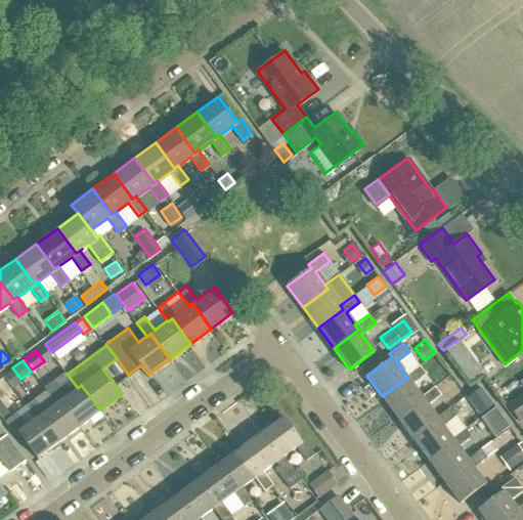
[(419,364),(405,374),(404,375),(407,378),(382,396),(397,418),(423,399),(420,395),(421,394),(412,383),(426,373),(419,364)]
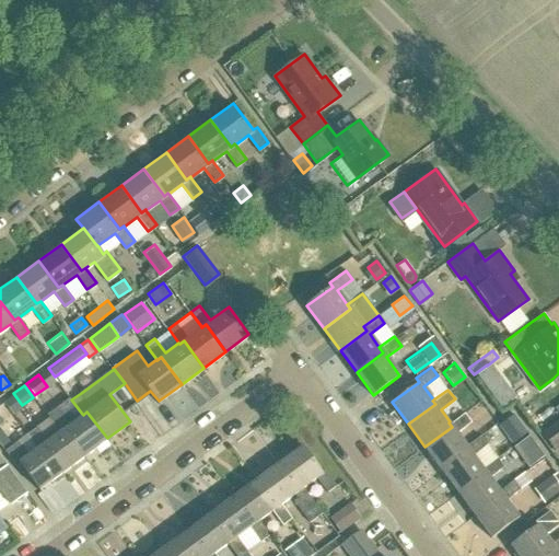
[(540,425),(551,416),(543,404),(532,413),(540,425)]
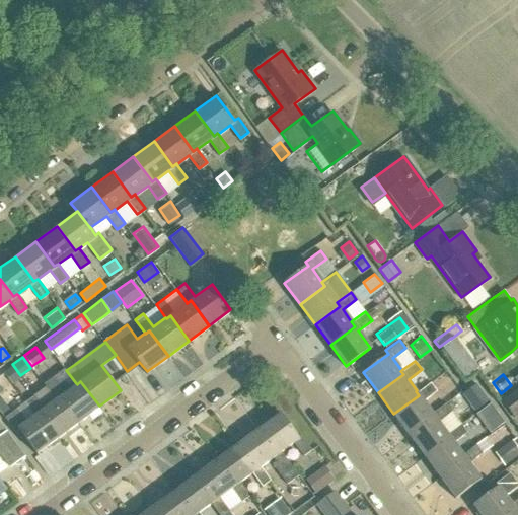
[(77,384),(76,383),(64,392),(54,379),(46,385),(56,398),(56,399),(60,396),(78,422),(99,406),(80,381),(77,384)]
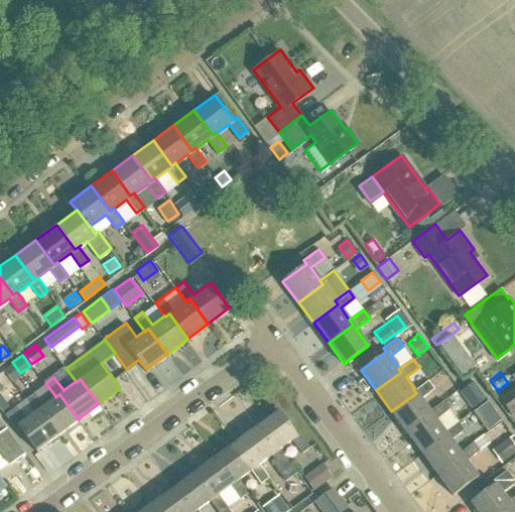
[(427,379),(414,388),(413,389),(416,393),(391,411),(406,431),(431,413),(428,409),(429,408),(421,397),(434,388),(427,379)]
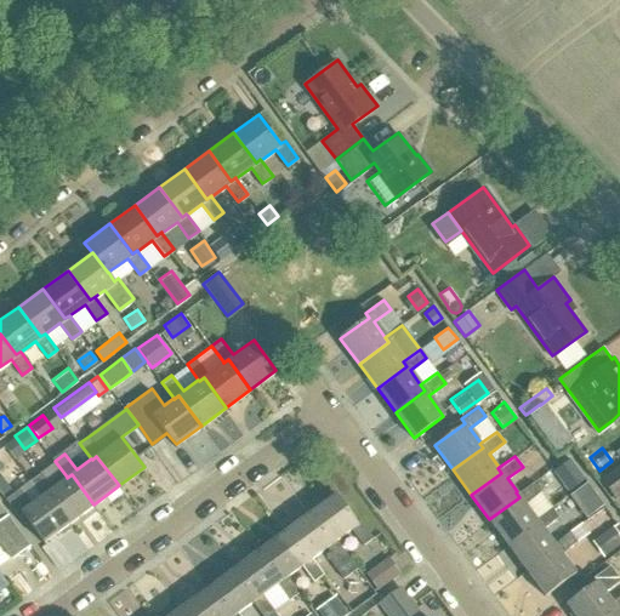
[(619,460),(598,477),(614,497),(619,492),(619,460)]
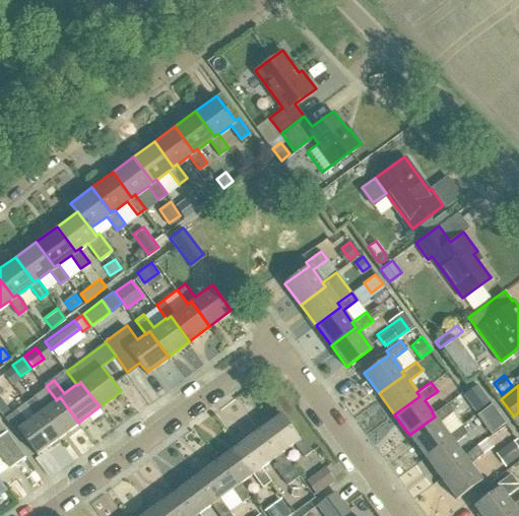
[(474,410),(489,399),(481,388),(466,399),(474,410)]
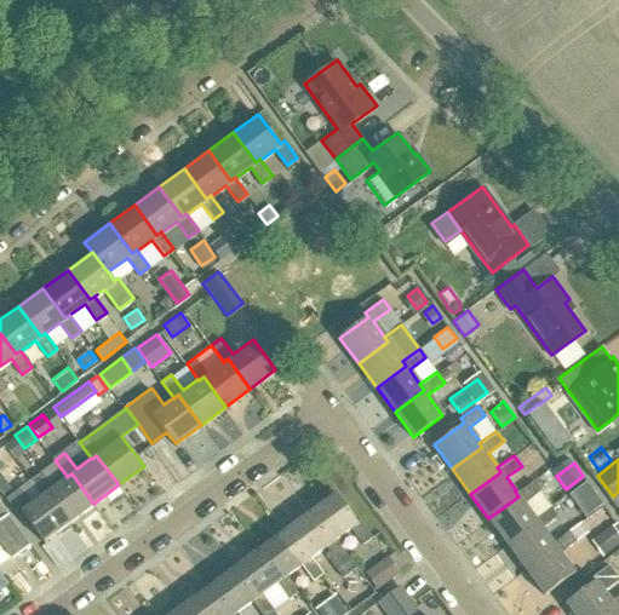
[(67,477),(67,476),(52,487),(40,471),(30,478),(41,494),(43,495),(46,492),(69,521),(93,504),(72,473),(67,477)]
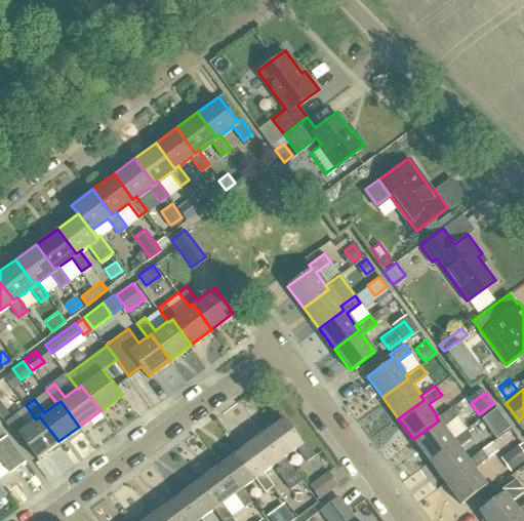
[(450,406),(437,415),(436,416),(439,421),(413,439),(428,459),(453,441),(451,437),(452,436),(444,425),(457,415),(450,406)]
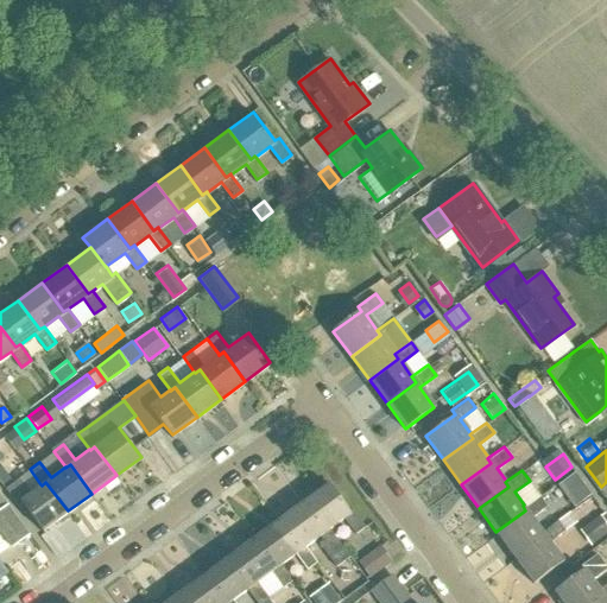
[(582,481),(574,470),(566,477),(574,488),(582,481)]
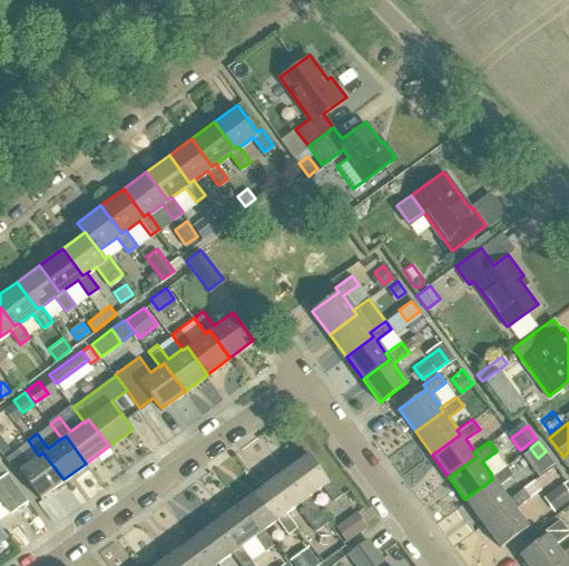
[(18,447),(5,457),(17,472),(20,470),(40,497),(64,479),(42,452),(39,456),(38,455),(29,462),(18,447)]
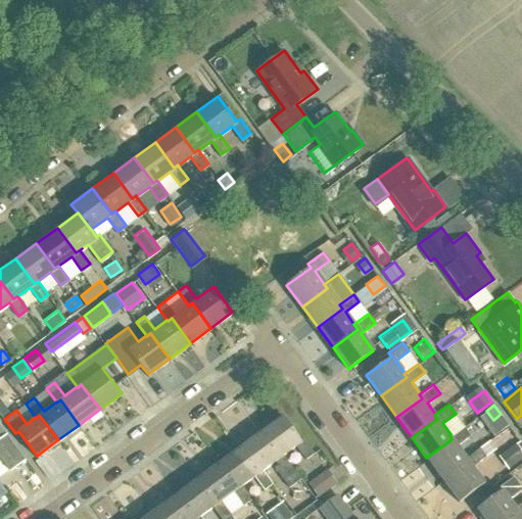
[(282,414),(261,430),(279,456),(283,453),(283,454),(295,444),(305,458),(314,452),(303,436),(300,439),(282,414)]
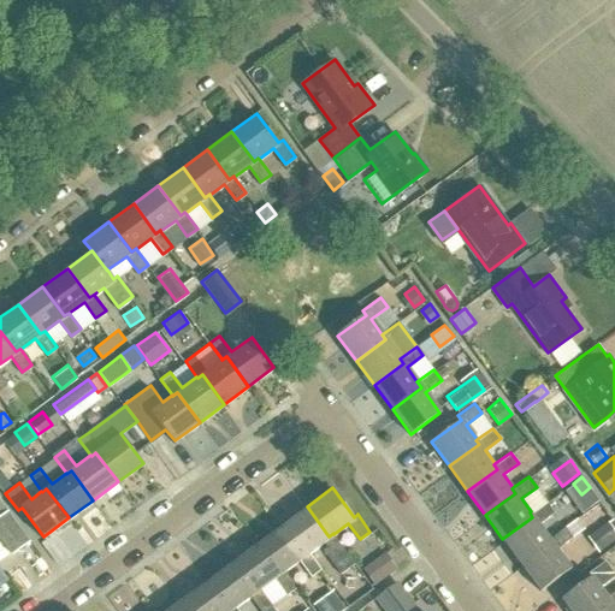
[(547,500),(531,511),(530,512),(532,517),(502,539),(520,563),(550,541),(547,538),(548,537),(538,523),(555,511),(547,500)]
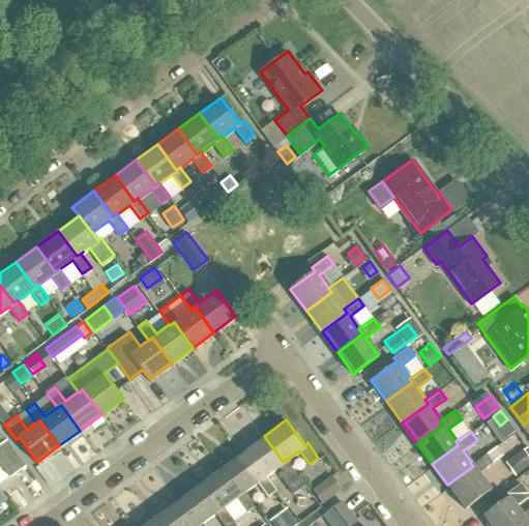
[(283,462),(264,436),(242,451),(261,477),(265,474),(266,475),(278,466),(282,469),(277,472),(292,493),(304,484),(287,460),(287,459),(283,462)]
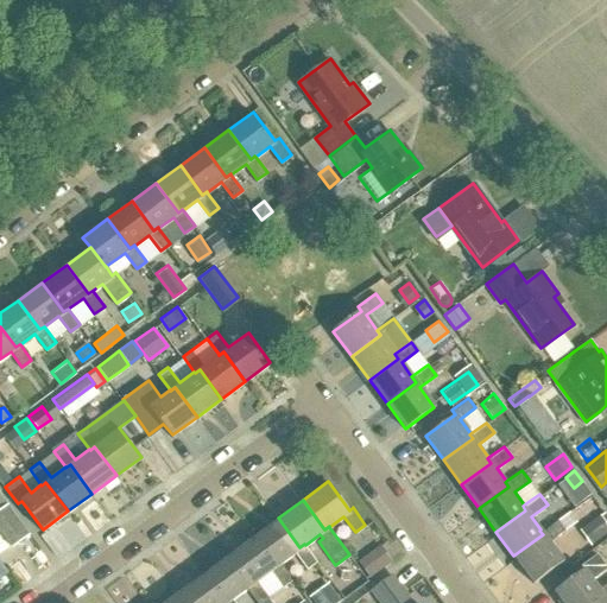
[(0,537),(7,548),(30,532),(7,501),(6,502),(0,506),(0,537)]
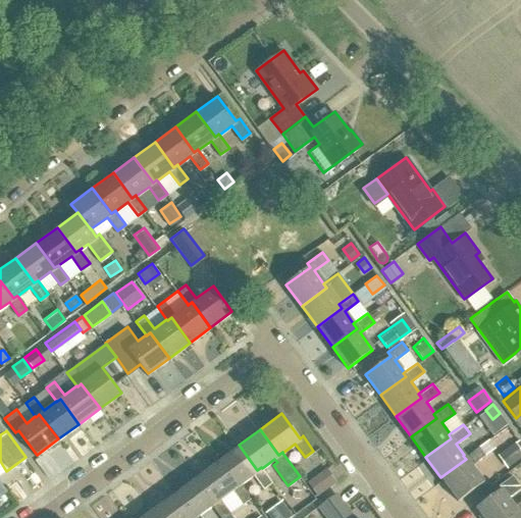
[(520,450),(514,441),(497,453),(506,466),(520,455),(520,450)]
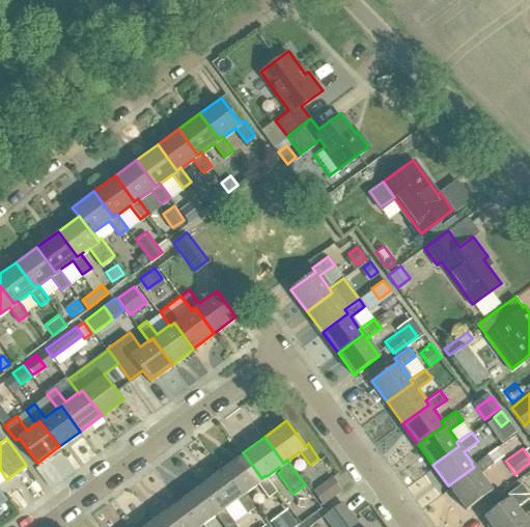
[(276,490),(267,476),(266,475),(261,478),(243,452),(222,468),(241,494),(245,491),(245,492),(258,482),(268,496),(276,490)]
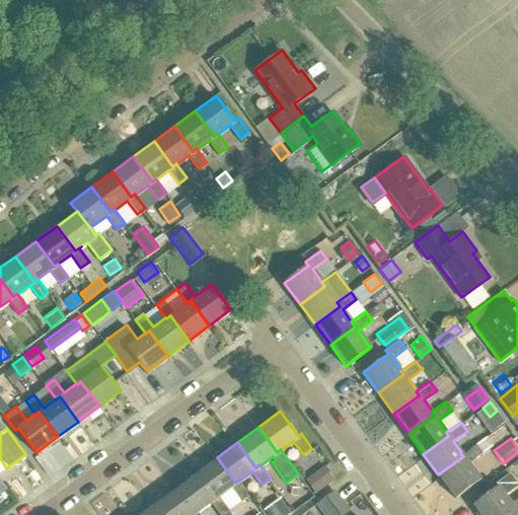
[(468,461),(483,452),(475,442),(461,452),(460,453),(463,456),(438,474),(453,496),(479,476),(468,461)]
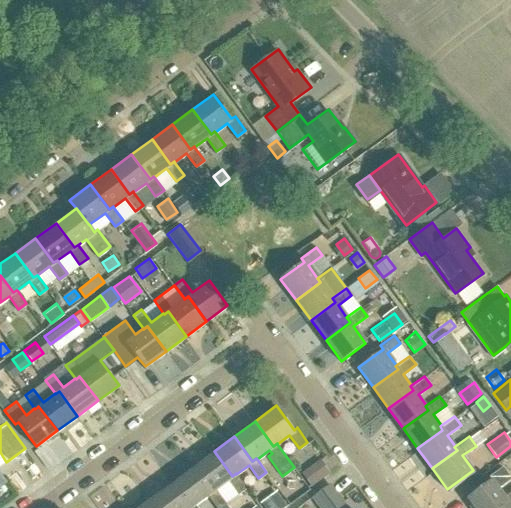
[(246,487),(236,474),(236,473),(232,476),(214,451),(193,466),(212,491),(216,488),(216,489),(228,480),(238,493),(246,487)]
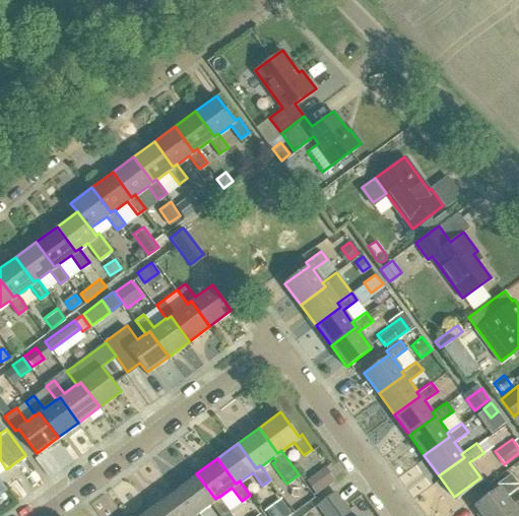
[(333,478),(325,468),(305,482),(313,494),(333,478)]
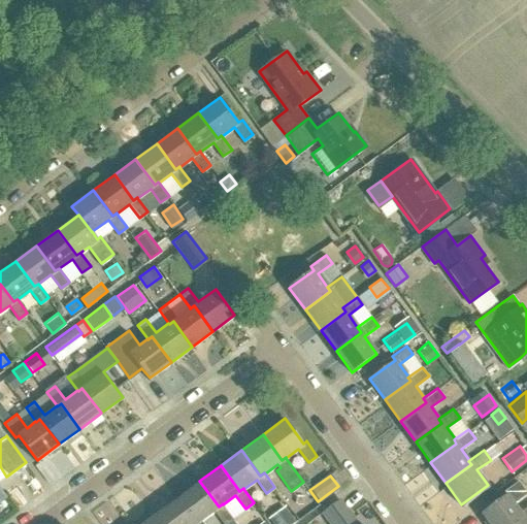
[(481,512),(489,523),(509,523),(522,516),(520,512),(511,499),(524,489),(518,480),(502,490),(505,494),(481,512)]
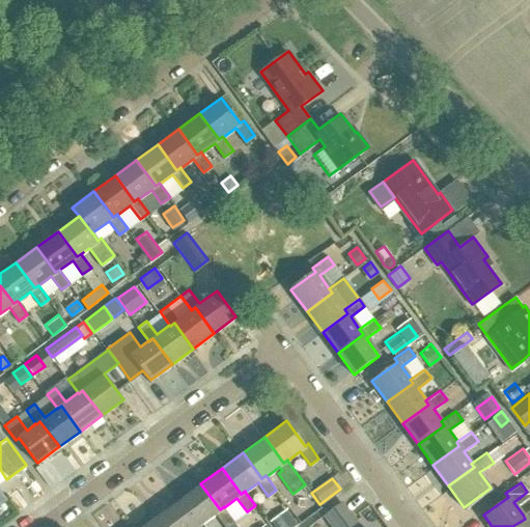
[(234,521),(224,507),(224,506),(220,509),(200,483),(179,499),(198,525),(202,522),(202,523),(216,514),(225,526),(234,521)]
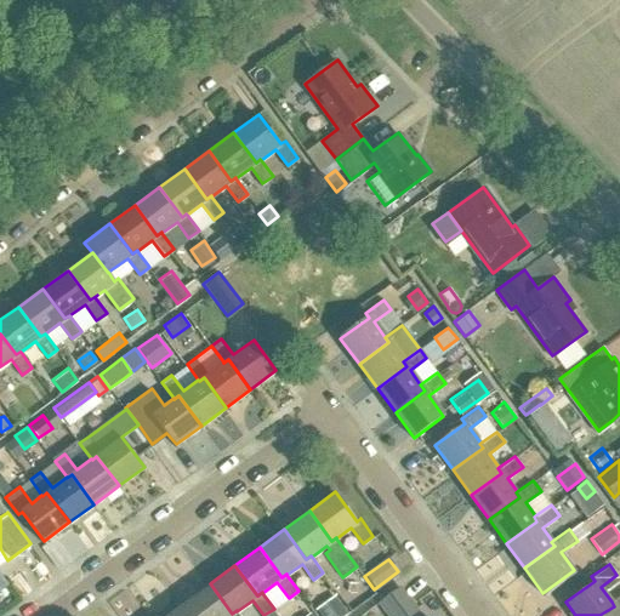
[(240,615),(237,611),(237,610),(232,614),(210,583),(185,602),(194,615),(240,615)]
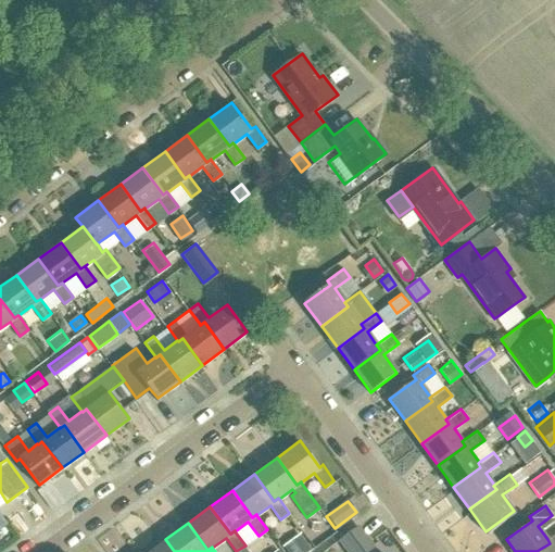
[(364,551),(374,544),(357,523),(337,539),(347,551),(364,551)]
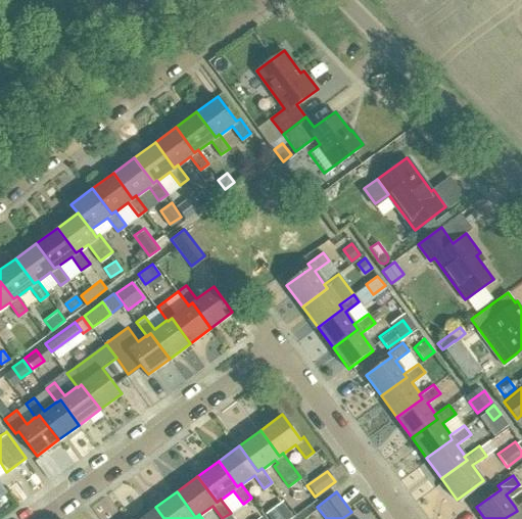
[(281,500),(266,511),(271,518),(285,518),(292,514),(281,500)]
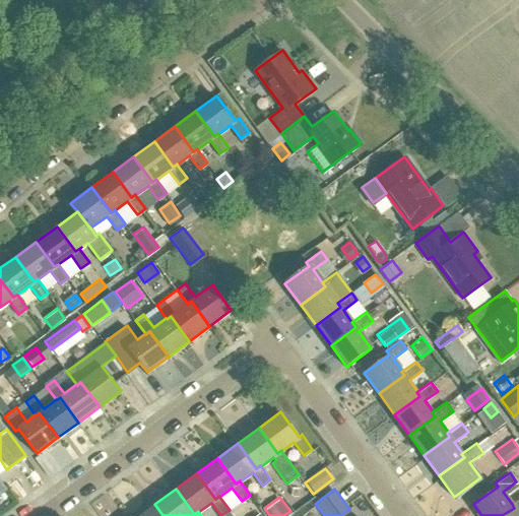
[(518,498),(512,504),(514,508),(502,515),(518,515),(518,512),(518,511),(518,510),(518,498)]
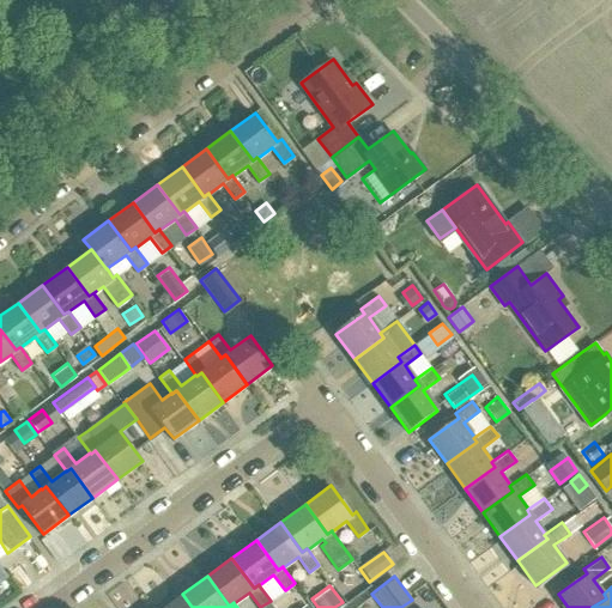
[(192,607),(182,594),(163,607),(192,607)]
